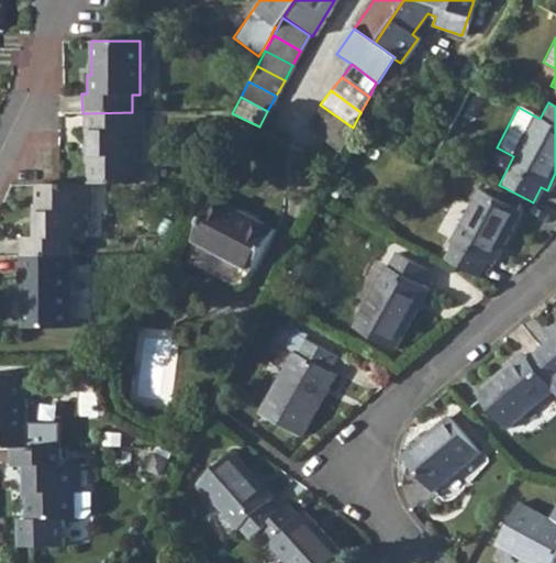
[(351,133),(353,128),(320,105),(308,128),(341,151),(351,133)]
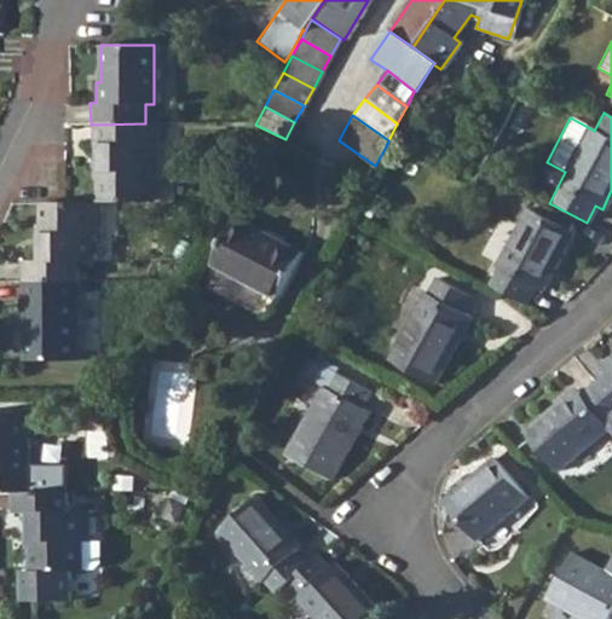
[(154,123),(145,123),(91,125),(91,145),(96,145),(97,202),(150,202),(149,171),(155,171),(154,123)]
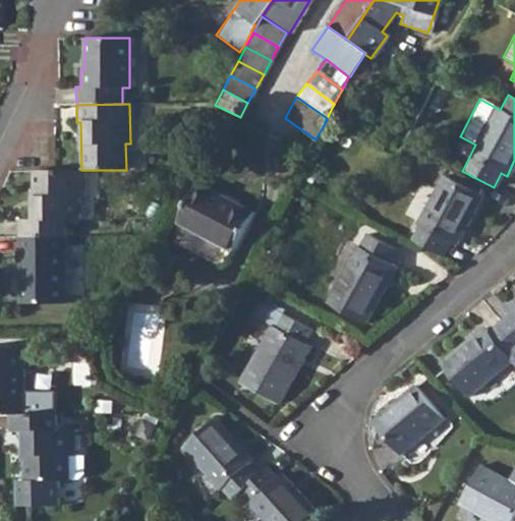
[(80,170),(50,171),(30,171),(33,220),(16,220),(16,237),(62,237),(61,220),(76,221),(76,196),(81,197),(80,170)]
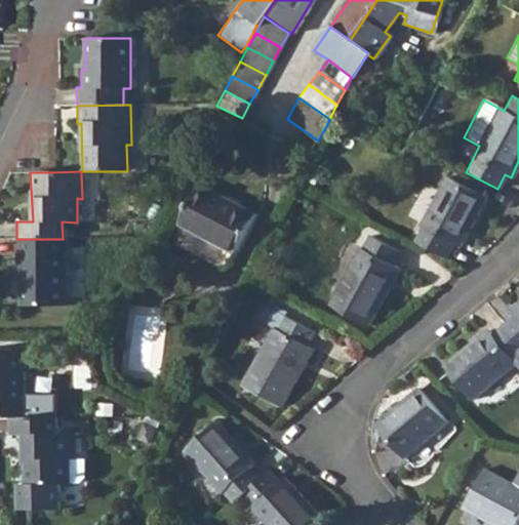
[(457,247),(483,197),(444,176),(418,227),(421,228),(412,242),(443,258),(451,244),(457,247)]
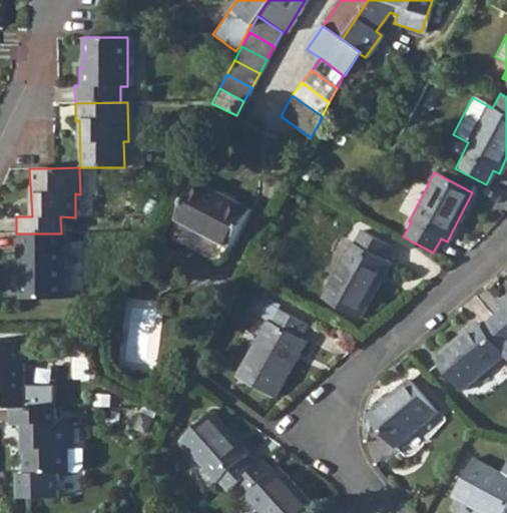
[(227,247),(247,209),(193,180),(173,218),(227,247)]
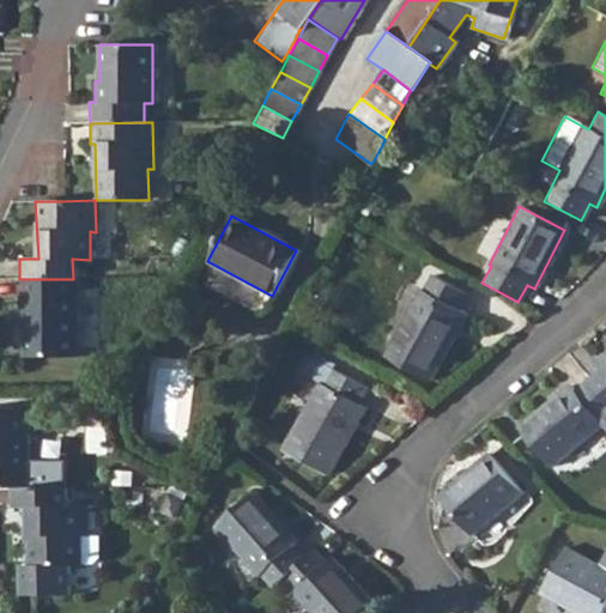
[(455,309),(464,293),(428,275),(420,291),(418,289),(383,357),(429,381),(464,313),(455,309)]
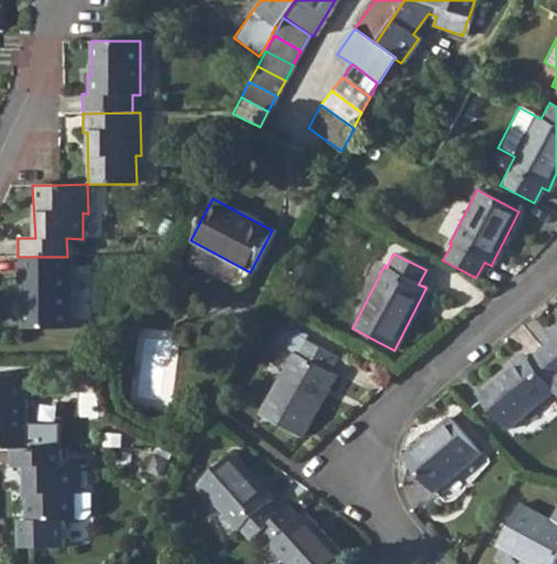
[(68,328),(67,257),(18,257),(19,328),(68,328)]
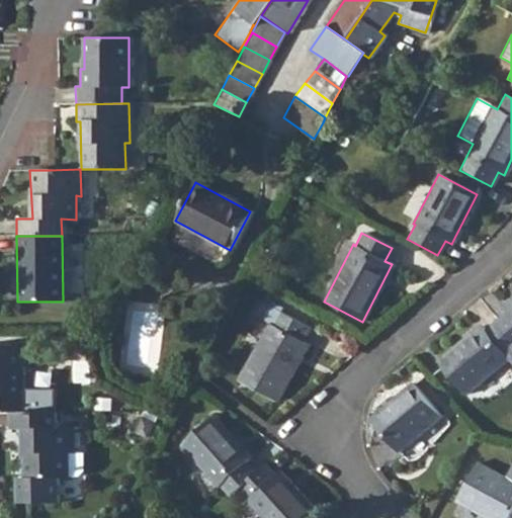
[(511,297),(503,307),(507,312),(495,322),(511,341),(511,297)]
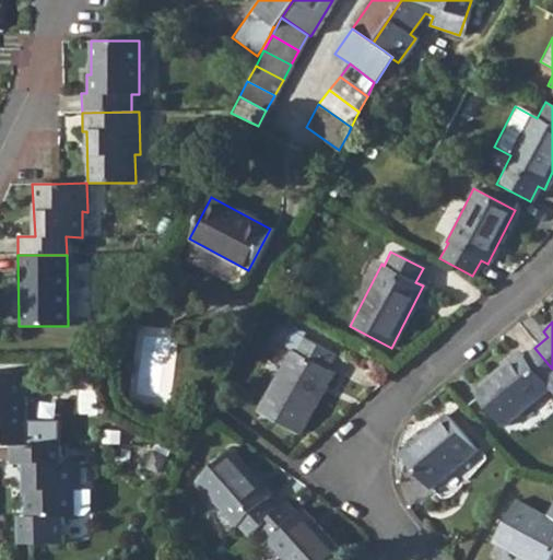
[(299,337),(289,330),(281,326),(273,341),(289,351),(256,411),(297,434),(330,373),(324,369),(331,356),(299,337)]
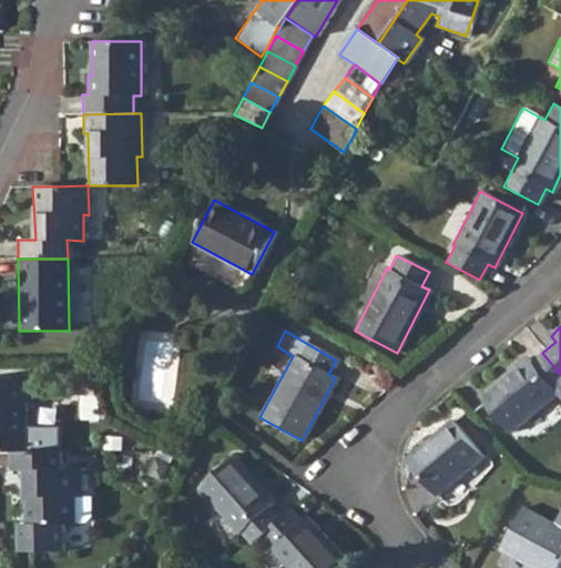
[(293,335),(304,342),(306,337),(294,331),(293,335)]
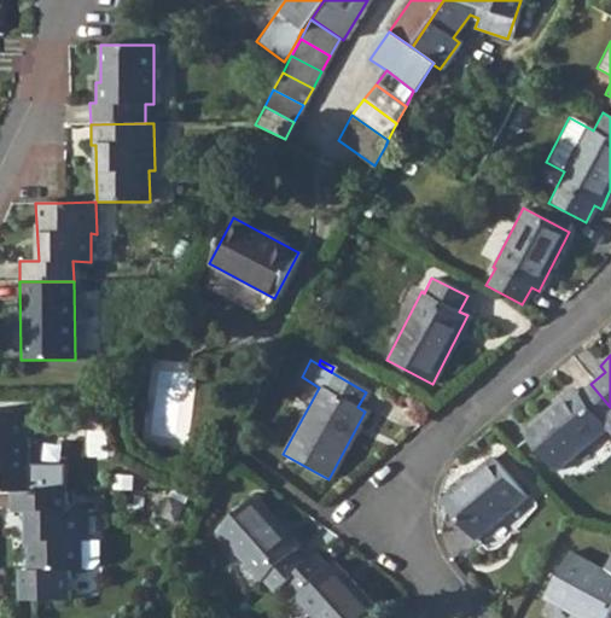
[(610,437),(610,407),(591,384),(577,395),(572,389),(521,432),(554,471),(604,429),(610,437)]
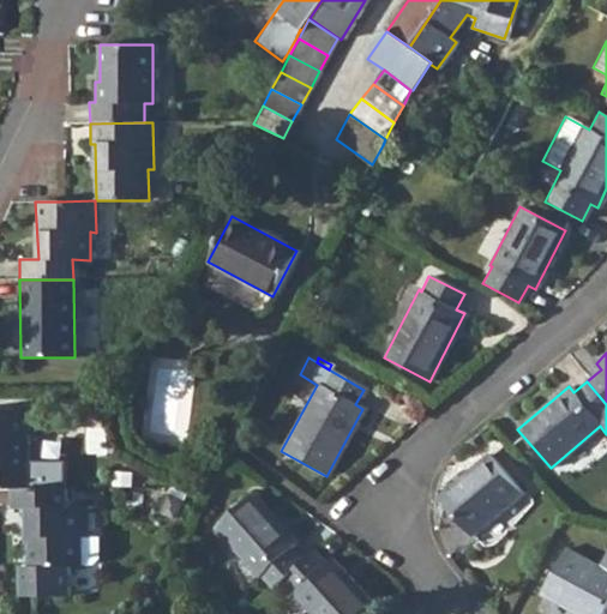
[(26,468),(25,410),(0,410),(0,488),(10,489),(34,489),(32,468),(26,468)]
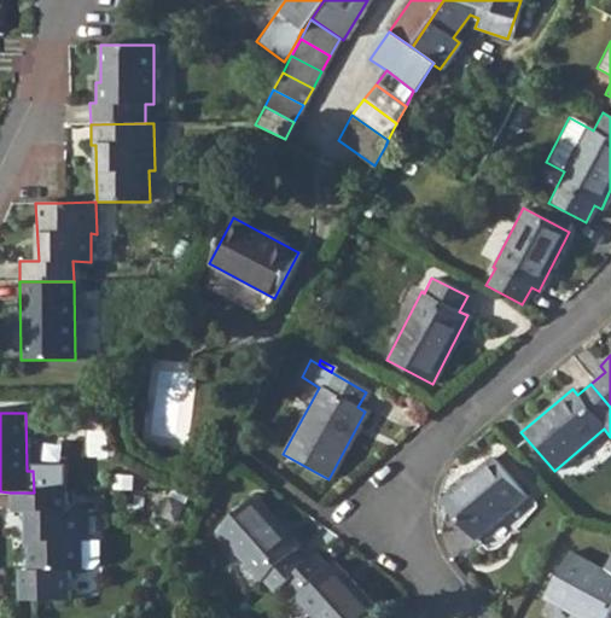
[(473,540),(524,496),(490,456),(440,500),(473,540)]
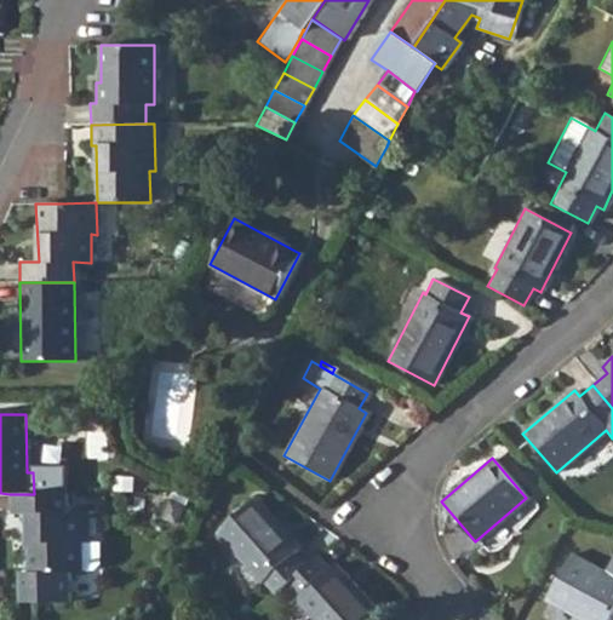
[(64,493),(34,494),(10,494),(11,514),(28,515),(28,572),(19,572),(19,602),(68,602),(68,572),(81,572),(81,569),(93,569),(99,563),(99,541),(86,541),(86,511),(64,511),(64,493)]
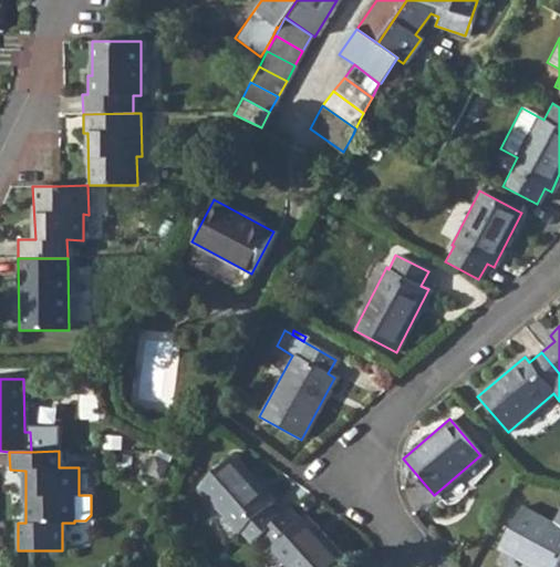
[(266,507),(272,501),(231,456),(196,488),(236,533),(239,532),(249,544),(259,534),(277,518),(266,507)]
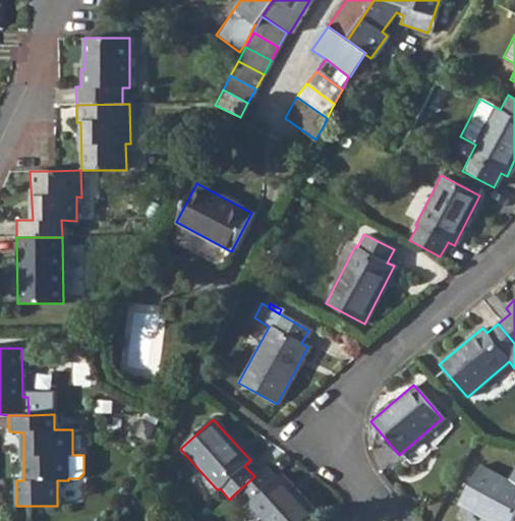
[(514,485),(478,465),(457,504),(488,520),(508,520),(514,509),(514,485)]
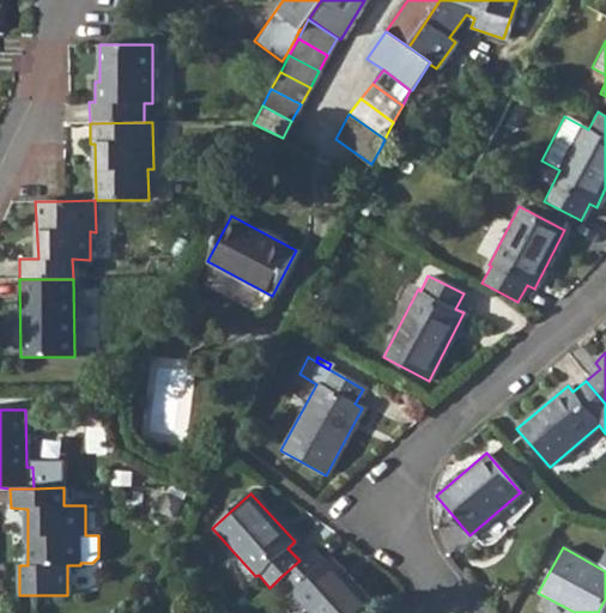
[(328,558),(322,564),(310,551),(300,560),(280,577),(292,592),(290,593),(308,612),(364,612),(373,607),(328,558)]
